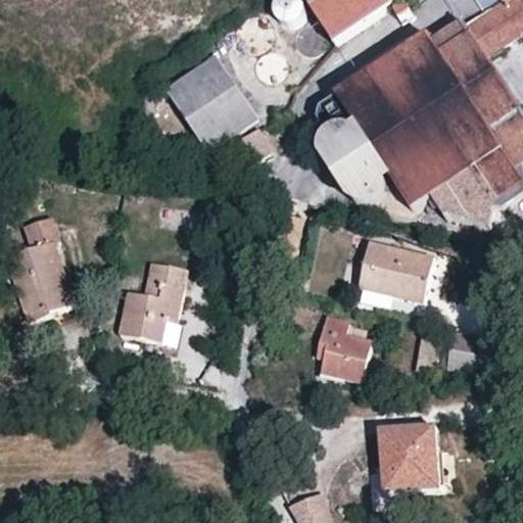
[(281,17),(285,21),(289,25),(294,26),(299,25),(304,21),(308,18),(311,13),(311,8),(310,3),(307,0),(281,0),(280,2),(279,7),(279,13),(281,17)]
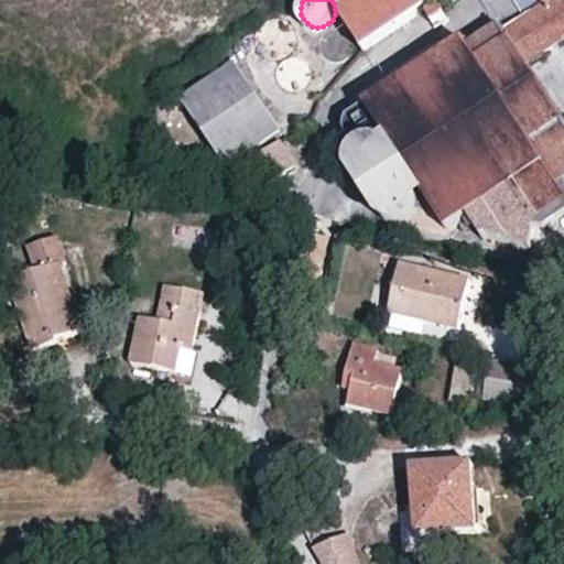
[(333,0),(364,47),(410,18),(437,0),(333,0)]
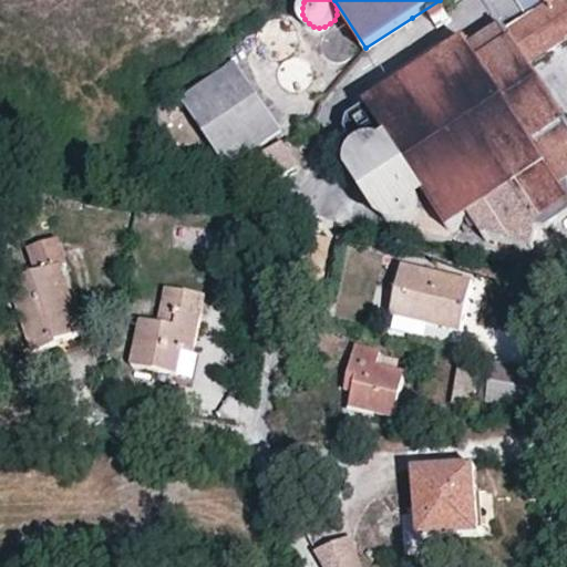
[(566,0),(552,0),(547,3),(503,32),(498,27),(467,45),(464,42),(425,68),(367,105),(367,107),(350,119),(350,129),(356,155),(353,165),(354,172),(359,179),(364,183),(375,186),(383,184),(385,186),(379,193),(375,200),(378,208),(381,216),(388,222),(395,224),(401,223),(405,230),(443,241),(446,230),(468,218),(482,239),(486,237),(529,248),(534,226),(566,204),(566,129),(538,84),(525,64),(566,37),(566,0)]
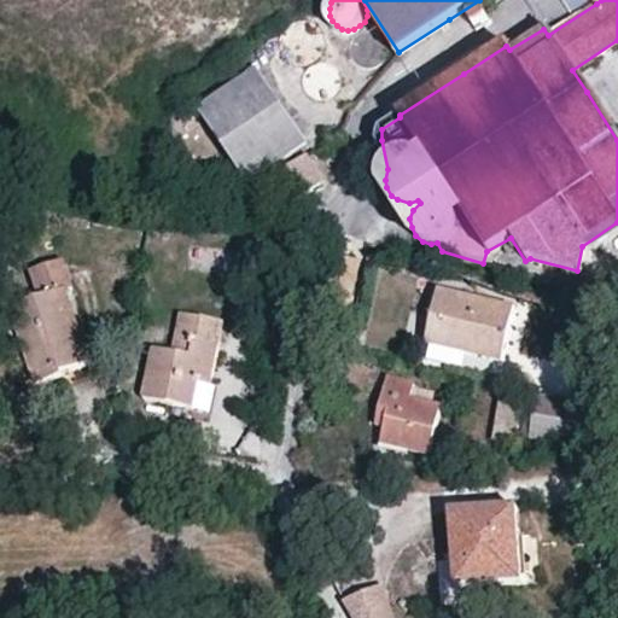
[(474,28),(487,17),(478,9),(466,16),(474,28)]
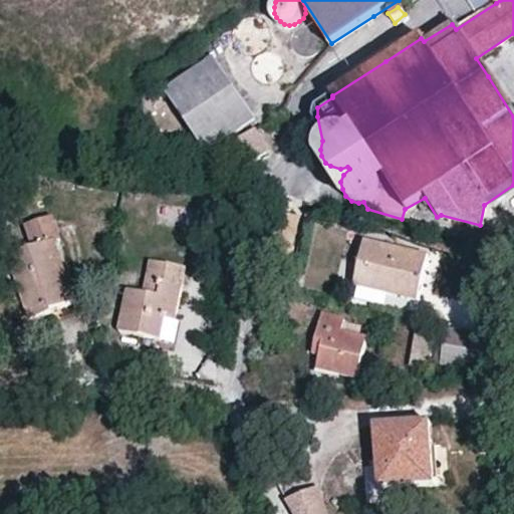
[(236,25),(235,30),(236,36),(239,41),(243,45),(247,47),(253,48),(258,48),(264,45),(268,41),(270,37),(271,31),(271,26),(268,21),(264,16),(259,14),(254,13),(248,14),(243,16),(239,20),(236,25)]
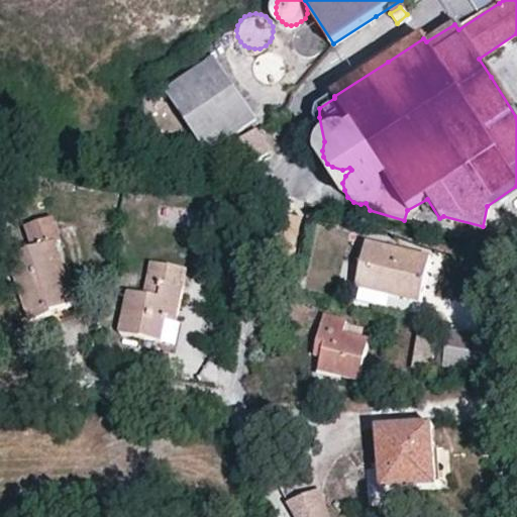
[(323,47),(325,42),(325,36),(324,31),(320,26),(315,24),(309,23),(303,24),(299,28),(295,32),(294,38),(295,44),(298,49),(302,53),(308,55),(314,55),(319,52),(323,47)]
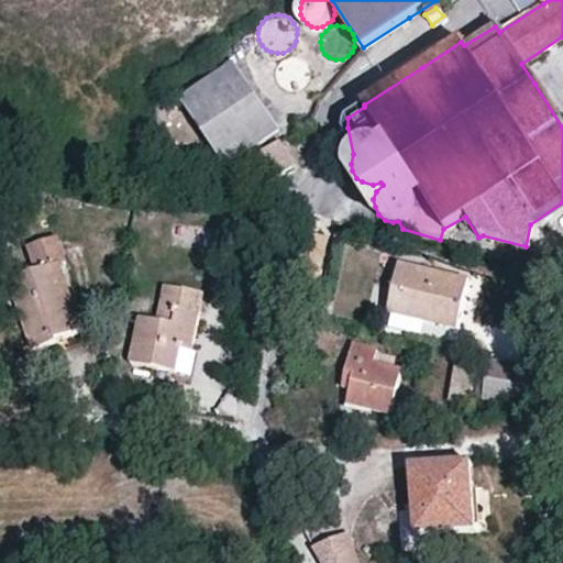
[(286,83),(291,85),(297,85),(301,83),(306,78),(308,74),(308,68),(306,63),(302,58),(298,56),(293,55),(287,56),(283,59),(279,64),(278,69),(279,75),(282,79),(286,83)]
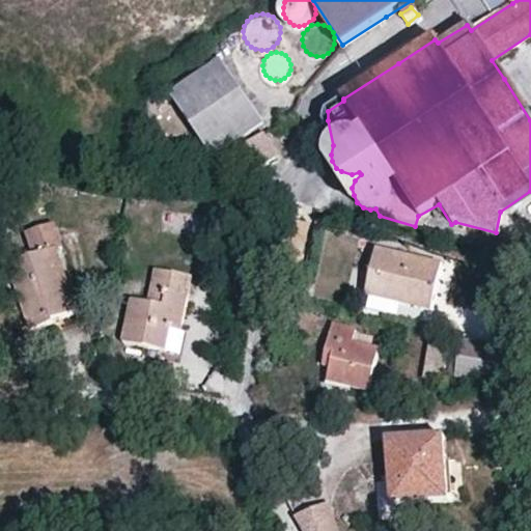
[(263,121),(220,56),(167,89),(211,154),(263,121)]
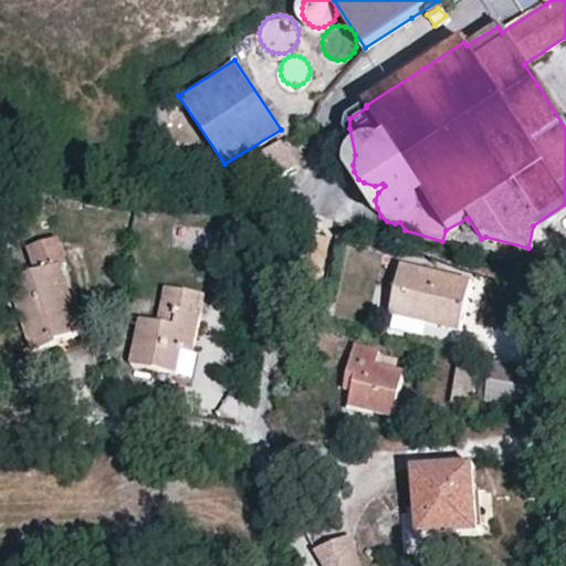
[(292,165),(278,142),(244,163),(260,186),(292,165)]
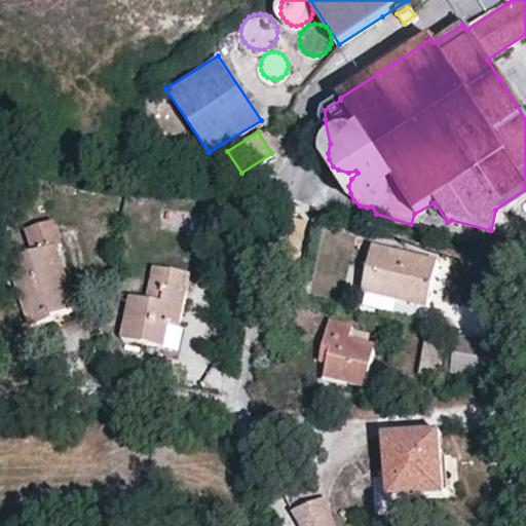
[(297,284),(309,222),(279,217),(268,276),(275,277),(273,284),(288,287),(289,282),(297,284)]
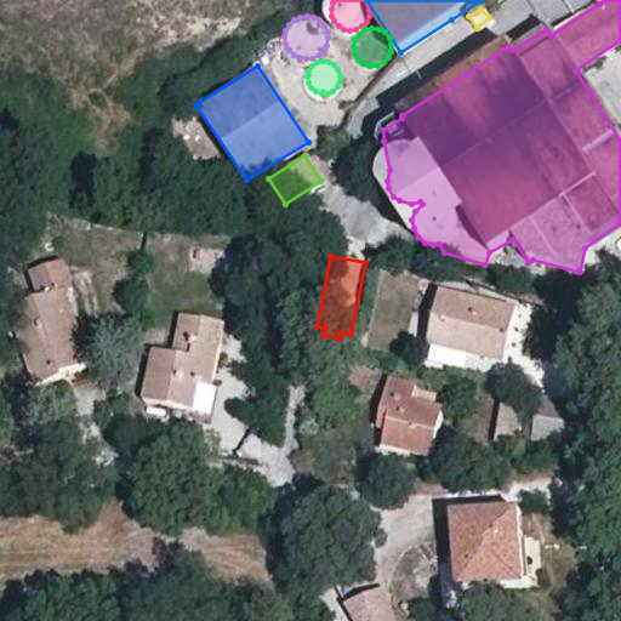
[(93,362),(70,289),(75,285),(64,257),(33,267),(41,296),(15,305),(39,382),(66,374),(63,371),(93,362)]
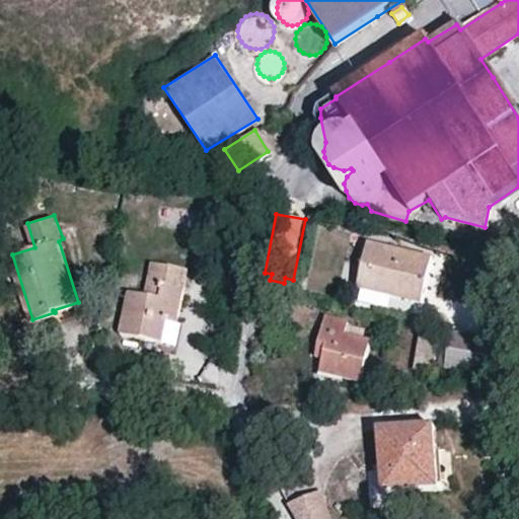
[(436,261),(372,245),(362,288),(426,306),(431,281),(436,261)]
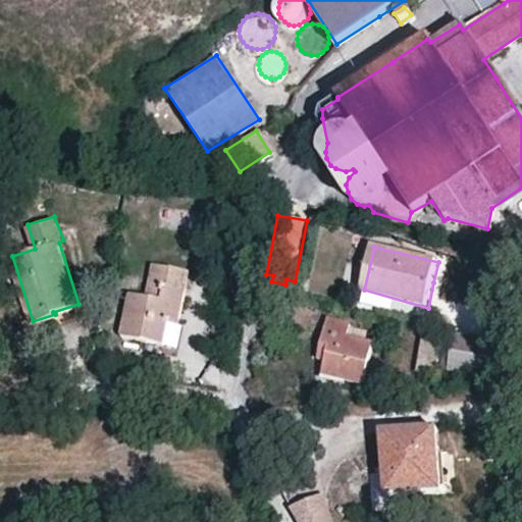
[(136,296),(125,336),(166,345),(171,325),(180,325),(194,272),(173,268),(163,302),(136,296)]
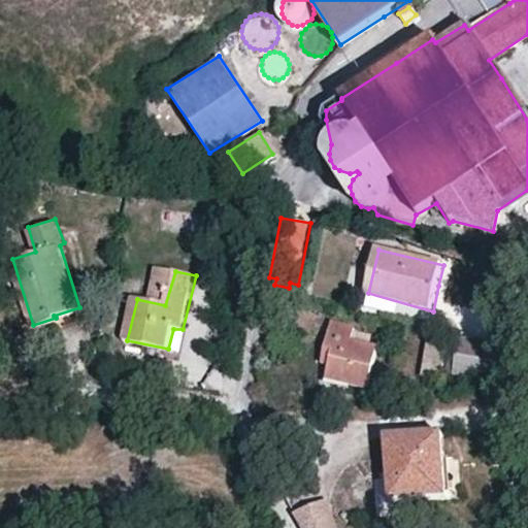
[(373,349),(348,342),(352,327),(327,322),(319,359),(327,361),(323,378),(364,388),(373,349)]
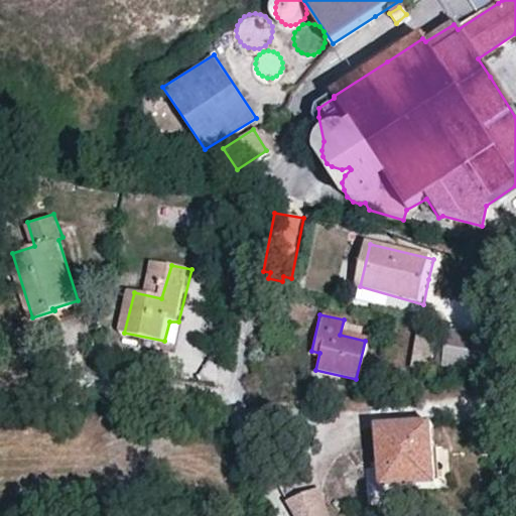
[(453,331),(442,371),(484,379),(492,340),(453,331)]
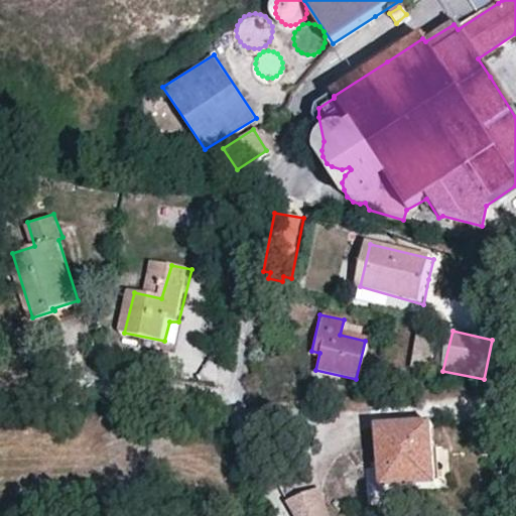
[(420,336),(414,370),(430,373),(437,339),(420,336)]
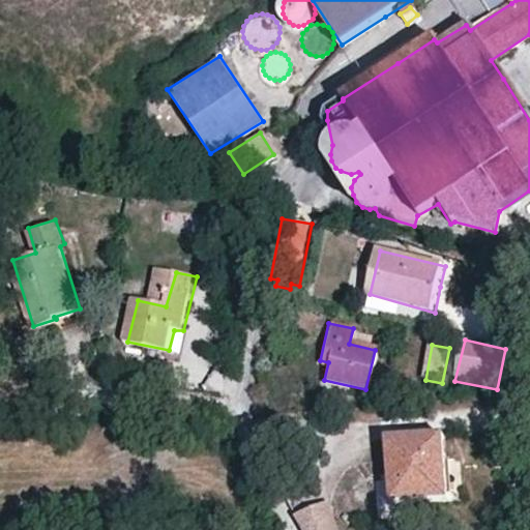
[(431,457),(441,455),(441,445),(440,430),(382,433),(385,498),(432,496),(431,457)]
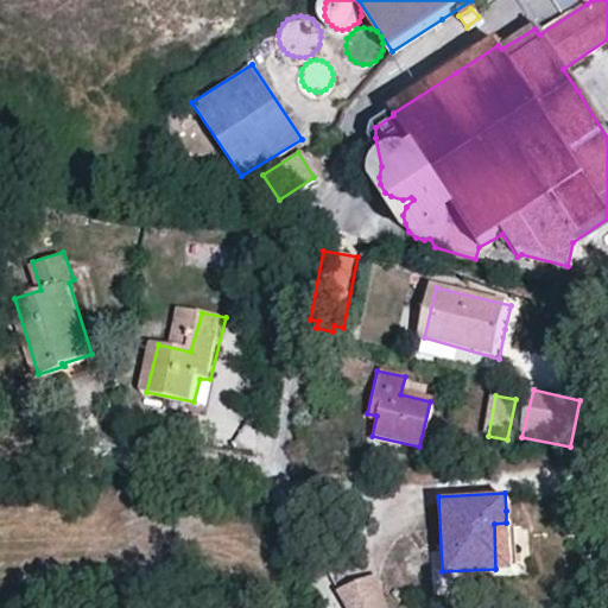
[(508,568),(506,523),(494,524),(495,569),(508,568)]
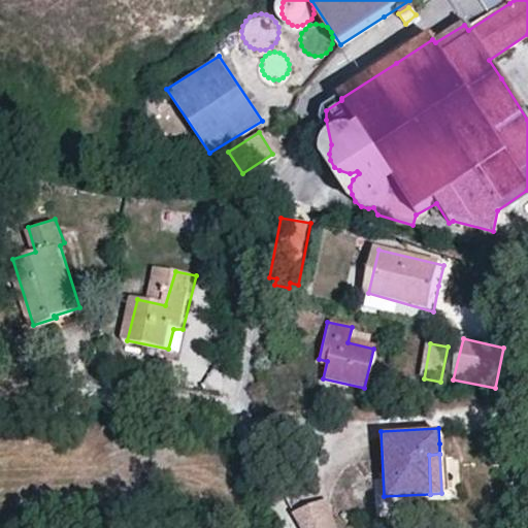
[(332,527),(327,498),(293,509),(301,527),(332,527)]
